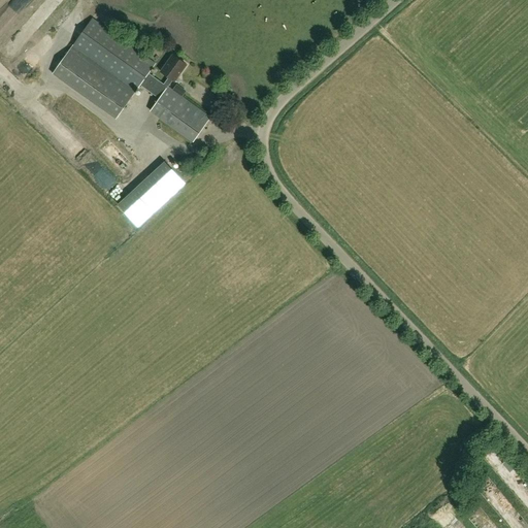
[(149,73),(156,64),(93,19),(53,74),(116,119),(140,85),(149,73)]
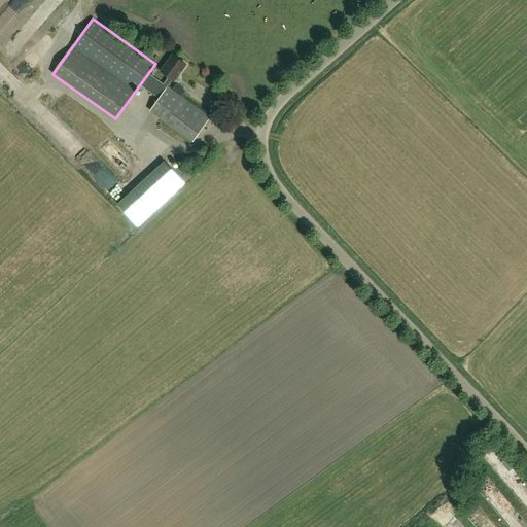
[(27,55),(16,61),(21,67),(31,62),(27,55)]
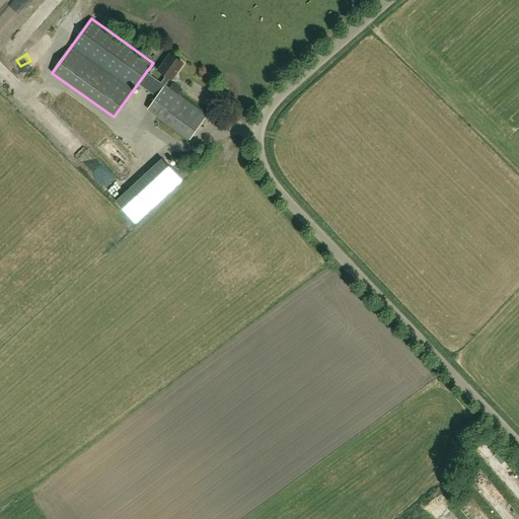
[(161,83),(146,72),(138,83),(156,97),(165,86),(169,79),(171,80),(183,64),(169,54),(158,71),(165,76),(161,83)]
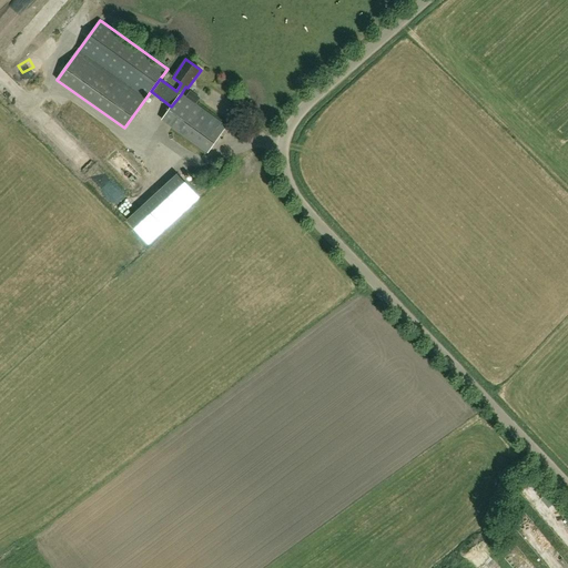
[(226,127),(181,94),(171,107),(162,119),(208,152),(226,127)]
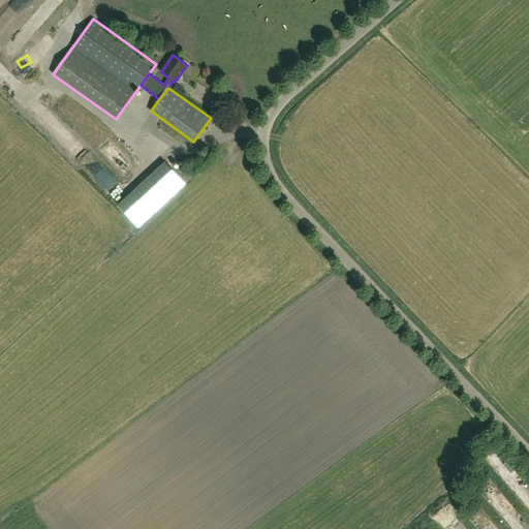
[(117,194),(125,186),(85,146),(75,155),(117,194)]
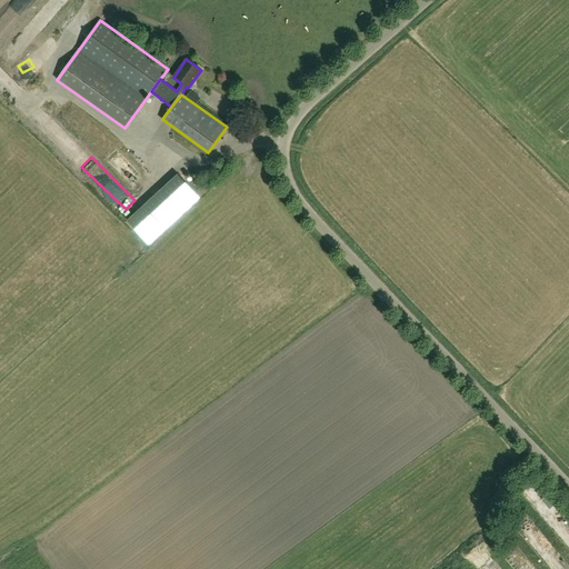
[(199,198),(178,175),(128,221),(149,243),(199,198)]
